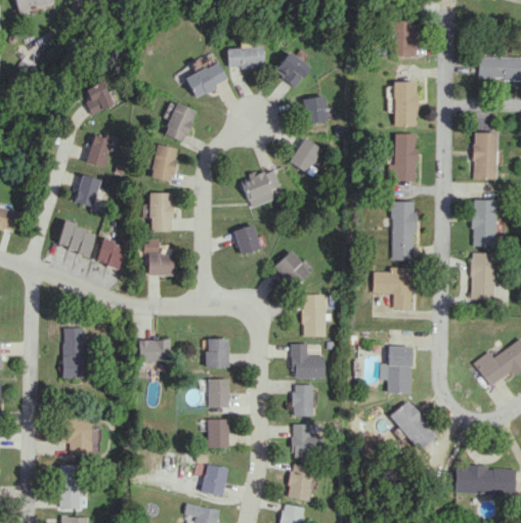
[(53,3),(52,0),(14,0),(18,12),(53,3)]
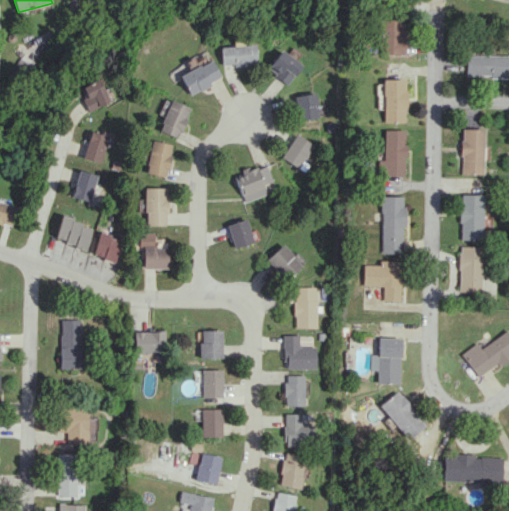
[(385,18),(385,55),(405,55),(405,18),(385,18)]
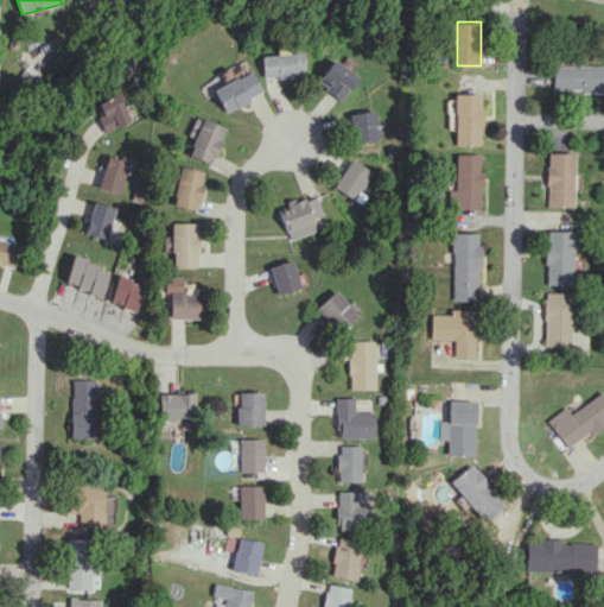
[(306,78),(305,55),(264,56),(264,80),(306,78)]
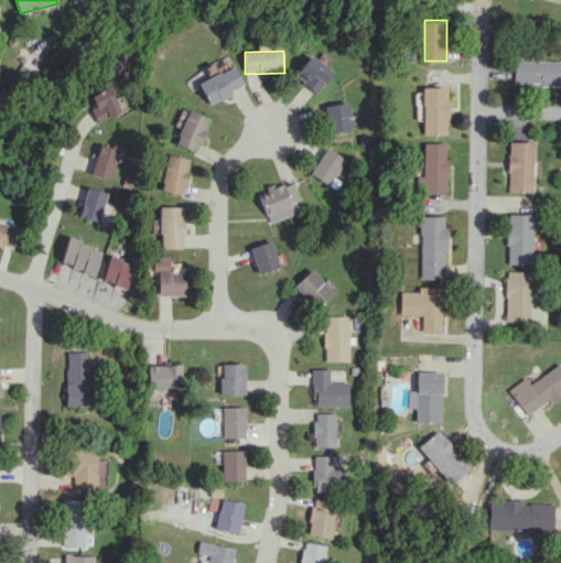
[(317,94),(334,73),(311,55),(294,76),(317,94)]
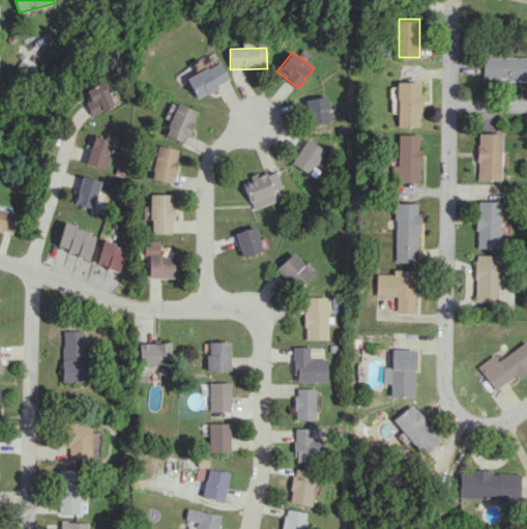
[(526,58),(485,58),(484,80),(526,80),(526,58)]
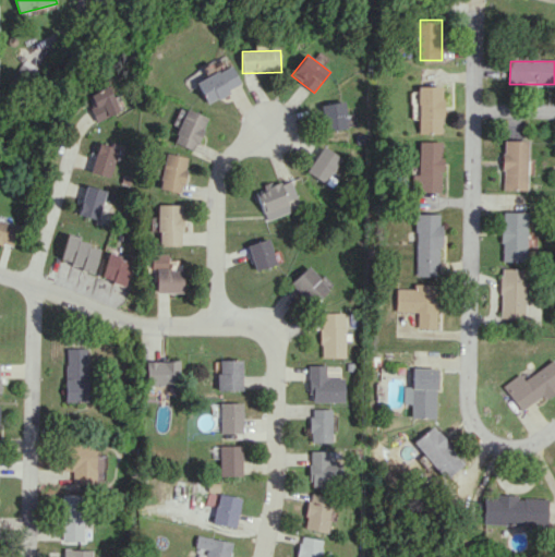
[(207,104),(242,87),(232,67),(197,82),(207,104)]
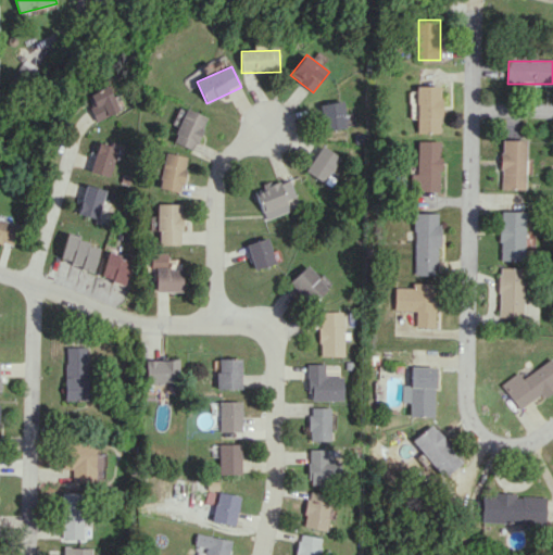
[(97,122),(118,112),(107,86),(85,97),(97,122)]
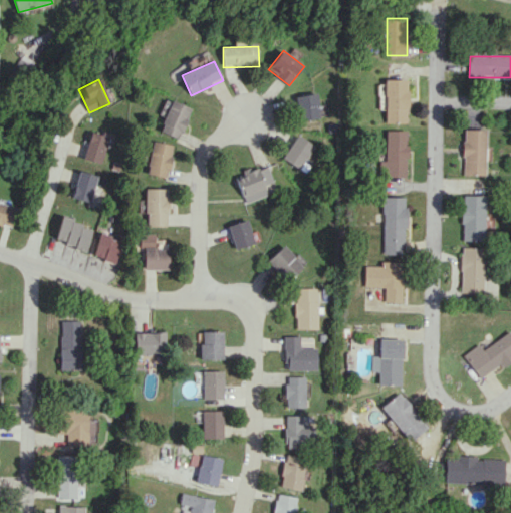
[(387,123),(409,123),(409,80),(387,80),(387,123)]
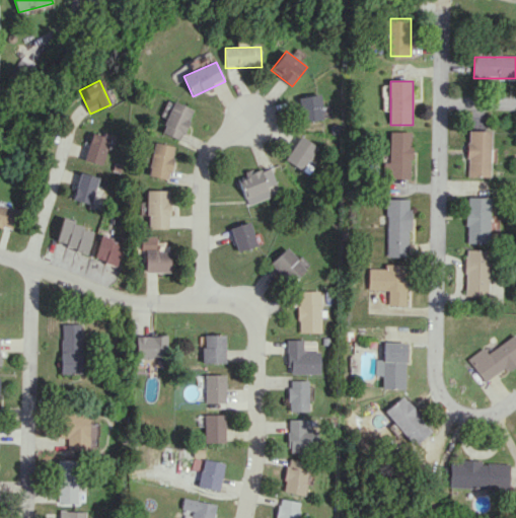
[(324,120),(320,94),(300,98),(305,124),(324,120)]
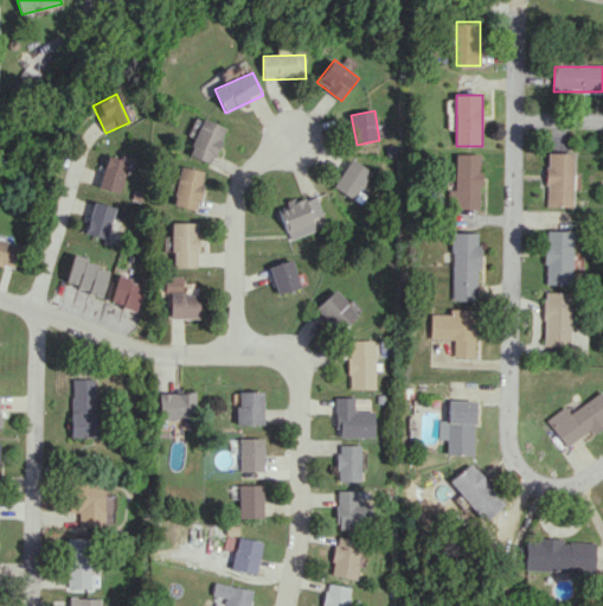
[(191,158),(216,165),(226,127),(201,120),(191,158)]
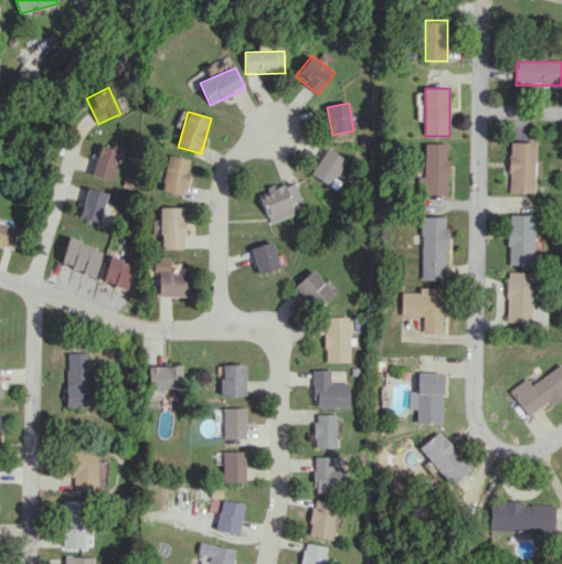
[(124,147),(101,142),(94,177),(118,181),(124,147)]
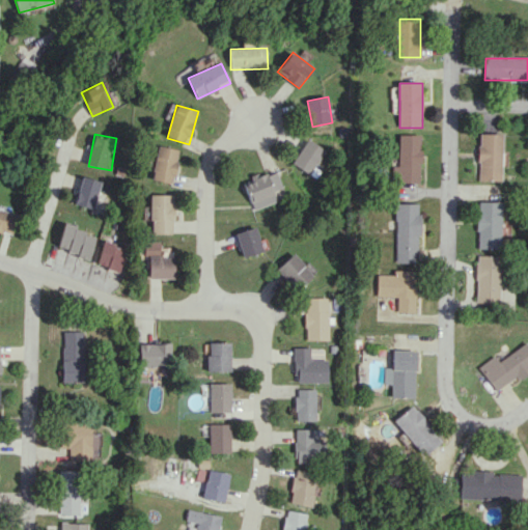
[(503,134),(479,134),(480,182),(503,182),(503,134)]
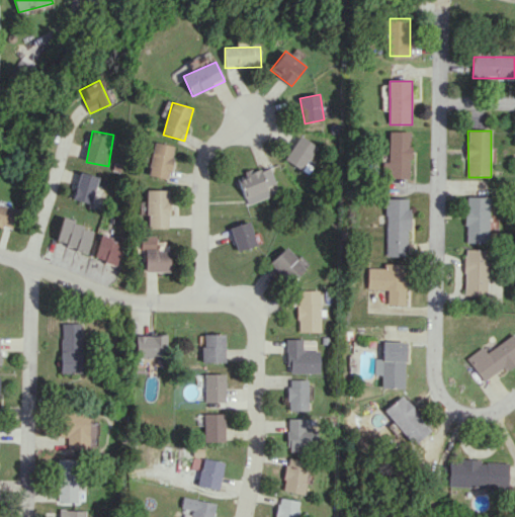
[(411,179),(412,133),(391,132),(390,163),(384,163),(384,178),(411,179)]
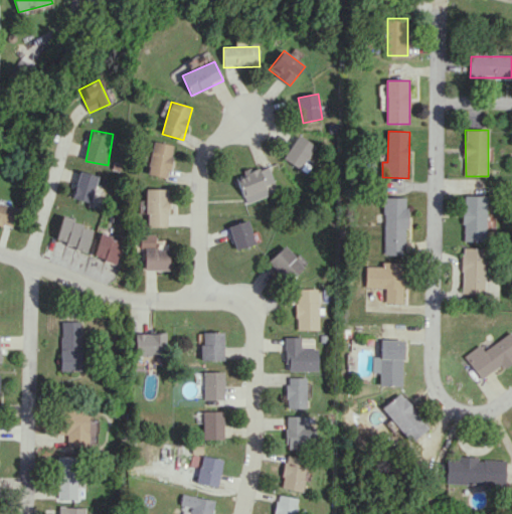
[(313,164),(308,162),(317,146),(299,136),(285,160),(307,173),(313,164)]
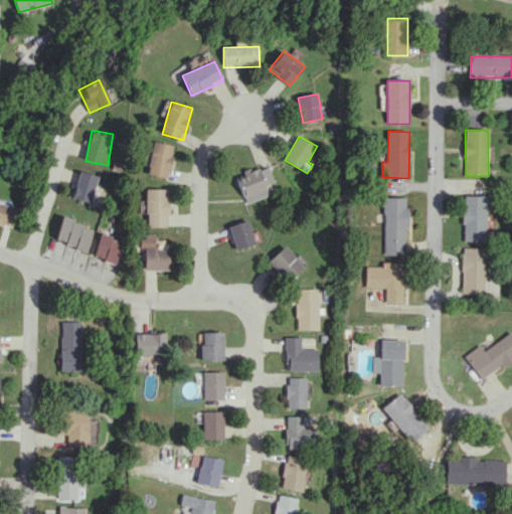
[(169,178),(176,146),(155,142),(148,174),(169,178)]
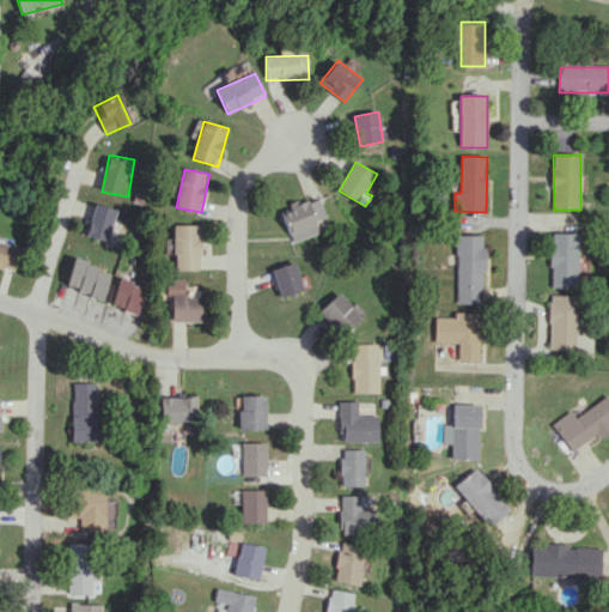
[(294,243),(333,229),(320,197),(281,211),(294,243)]
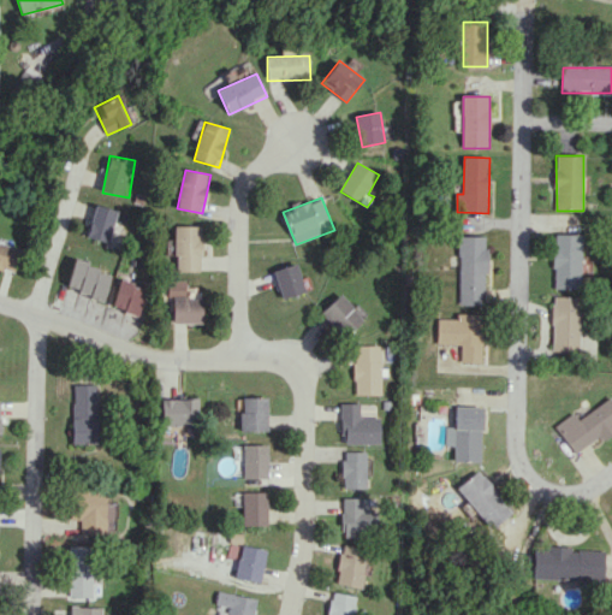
[(111,243),(119,211),(96,205),(88,237),(111,243)]
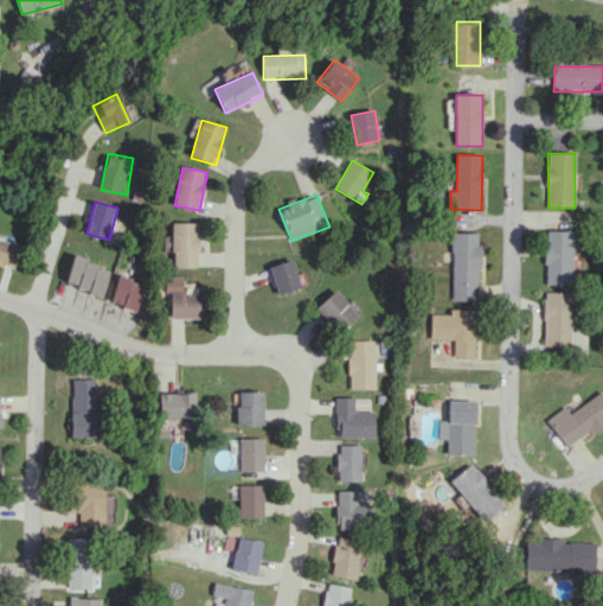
[(199,268),(200,223),(174,223),(174,268),(199,268)]
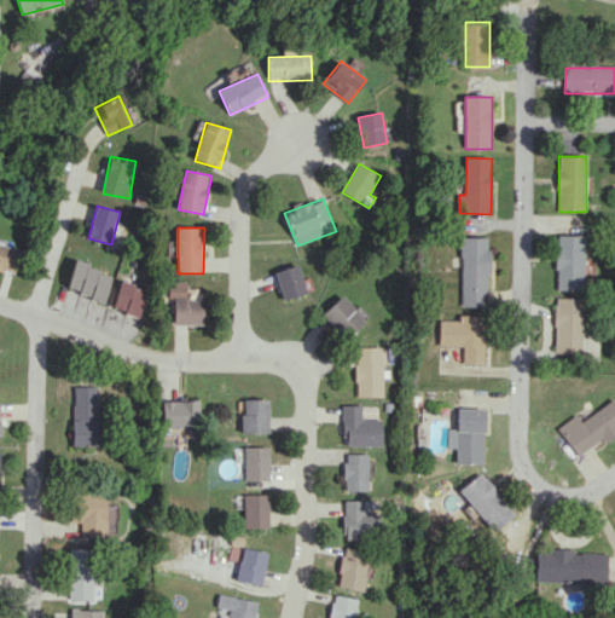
[(586,236),(558,236),(557,289),(585,289),(586,236)]
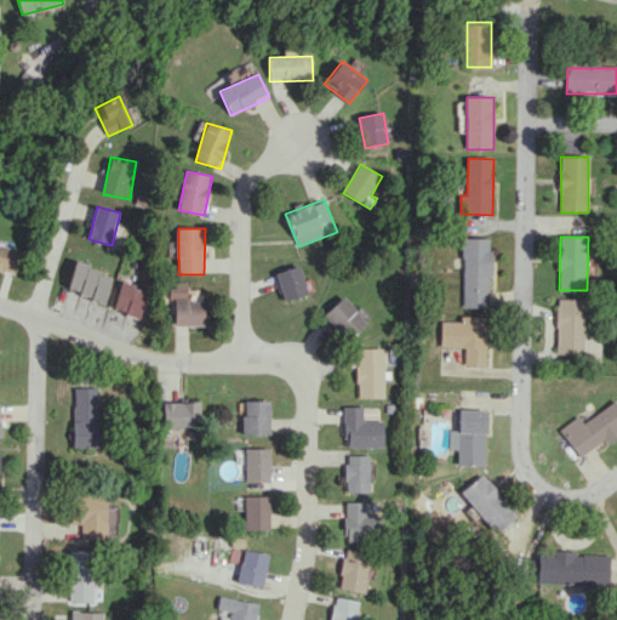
[(466,308),(492,307),(491,239),(464,239),(466,308)]
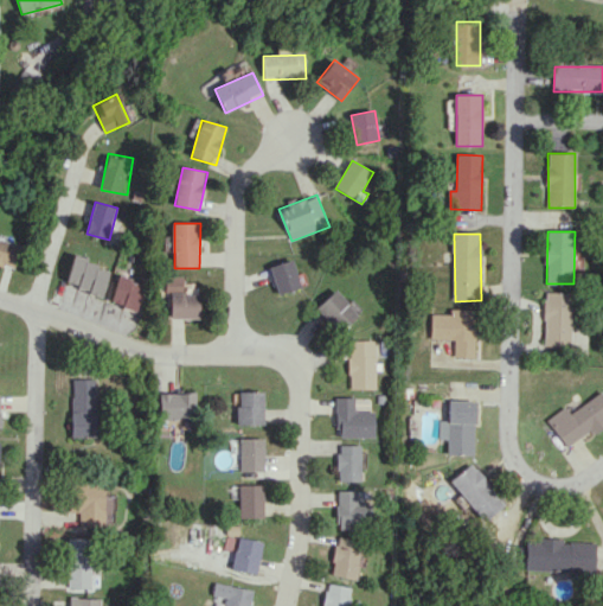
[(66,286),(104,297),(111,268),(74,259),(66,286)]
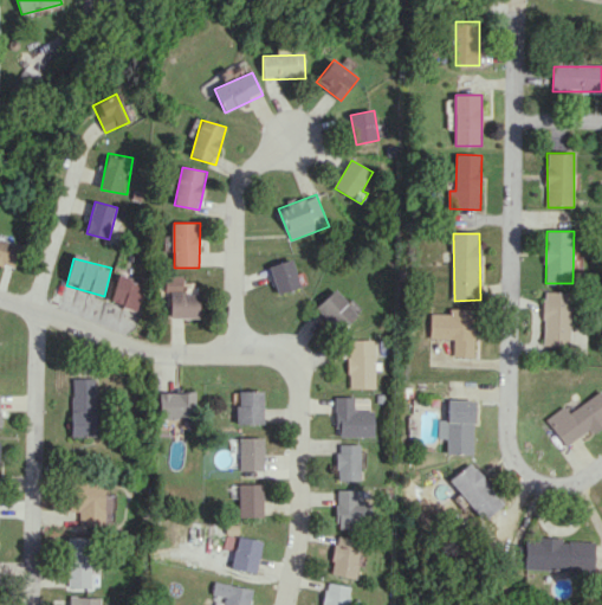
[(271,265),(277,294),(301,289),(295,261),(271,265)]
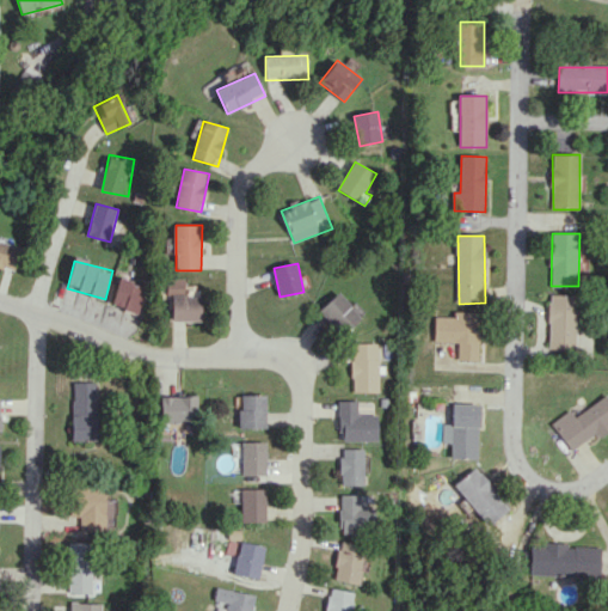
[(167,280),(167,294),(186,293),(185,279),(167,280)]
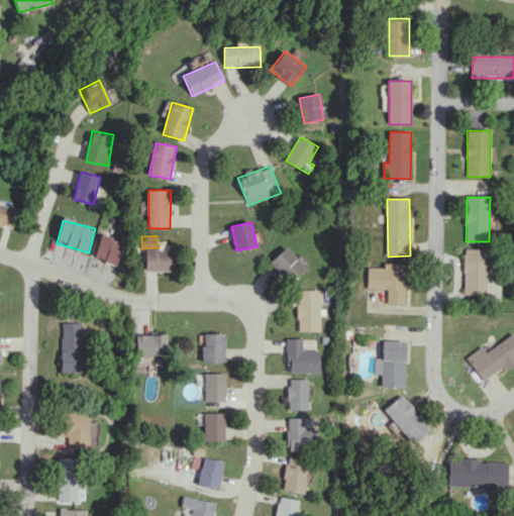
[(97,261),(120,264),(124,240),(100,236),(97,261)]
